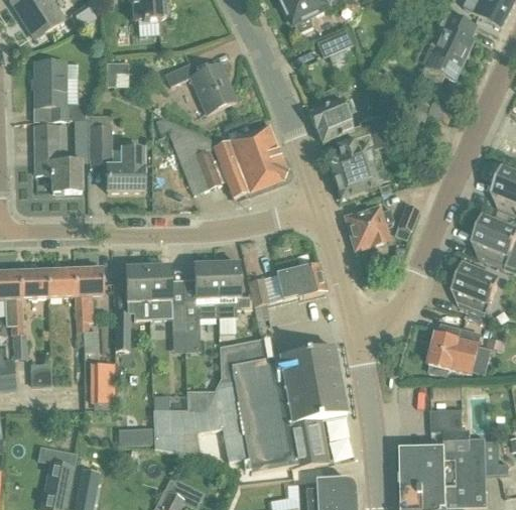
[(35,37),(65,19),(52,0),(11,0),(35,37)]
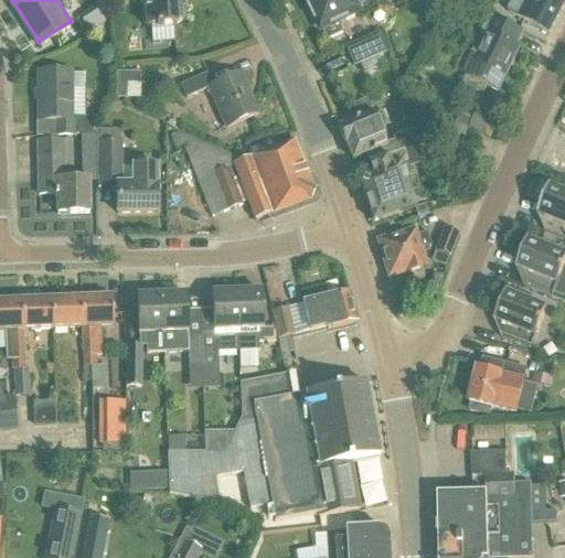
[(145,0),(147,23),(177,21),(183,15),(181,2),(177,0),(145,0)]
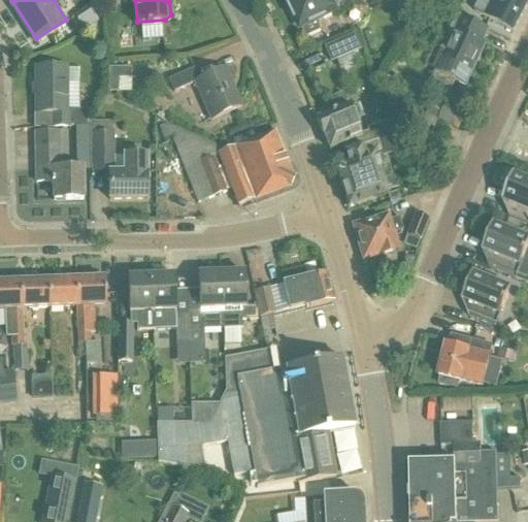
[(360,5),(362,0),(290,0),(294,8),(293,12),(296,19),(300,20),(301,23),(322,13),(327,15),(333,12),(334,7),(339,5),(338,5),(350,0),(360,5)]
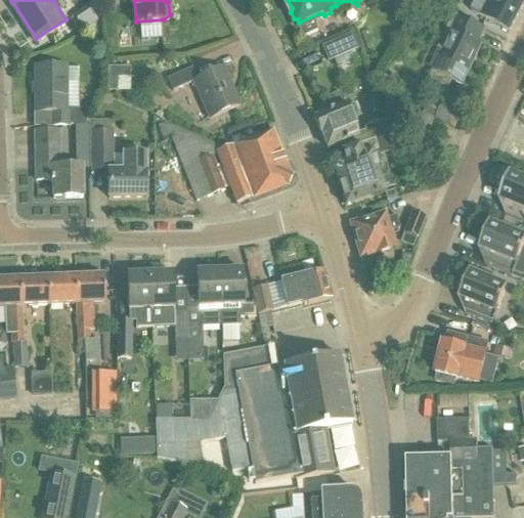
[(510,27),(522,0),(475,0),(472,6),(510,27)]
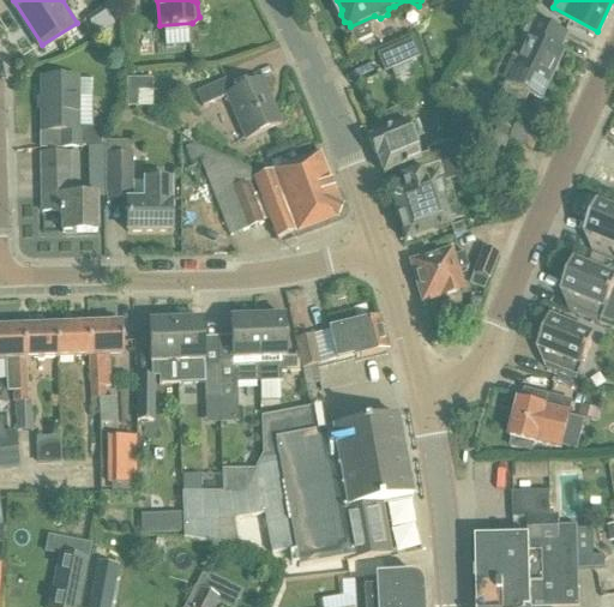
[(509,76),(503,88),(506,90),(525,98),(530,89),(543,94),(566,44),(563,42),(569,29),(533,12),(523,32),(515,52),(519,54),(524,56),(515,78),(509,76)]
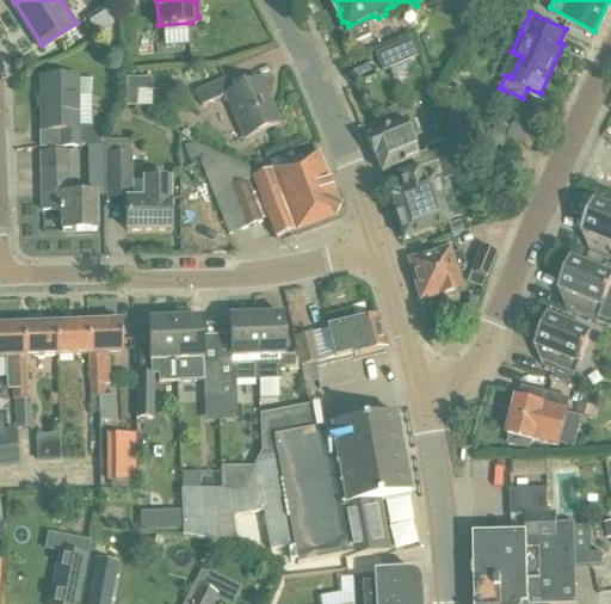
[(390,66),(418,54),(409,35),(382,47),(390,66)]
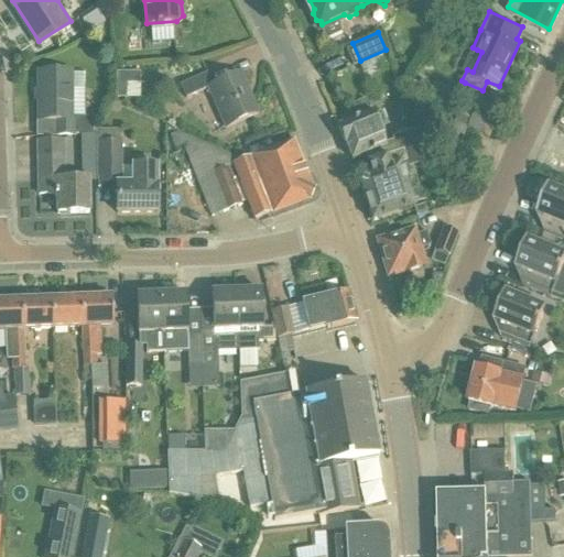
[(141,78),(141,67),(117,67),(117,93),(126,93),(126,78),(141,78)]
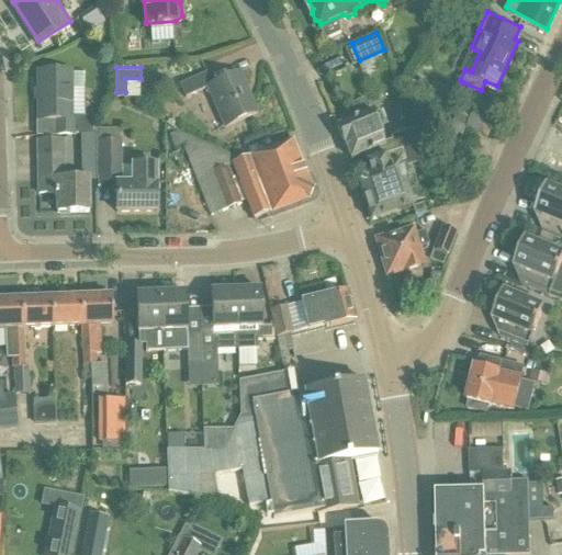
[(212,80),(206,67),(179,80),(184,93),(206,83),(225,123),(257,109),(238,68),(212,80)]
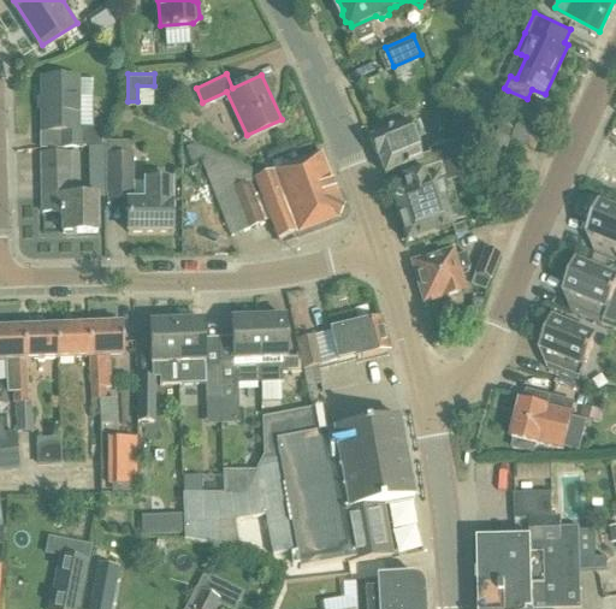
[(80,123),(80,75),(42,75),(42,129),(61,129),(61,145),(84,145),(101,143),(101,123),(80,123)]
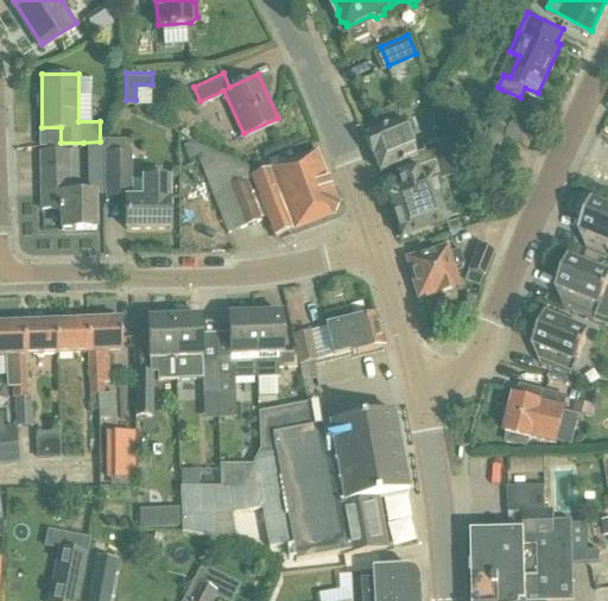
[(451,100),(442,108),(451,120),(461,112),(451,100)]
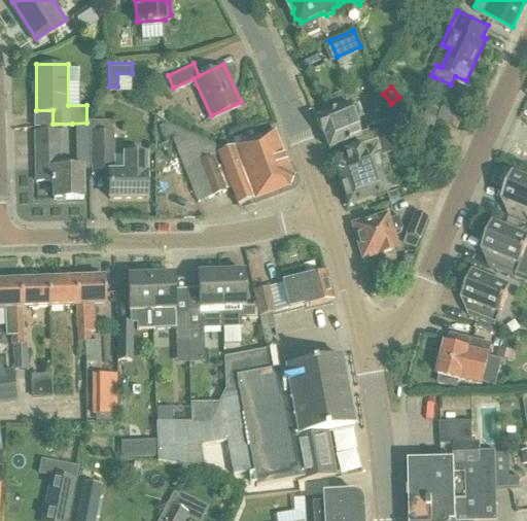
[(329,95),(335,107),(347,102),(342,91),(329,95)]
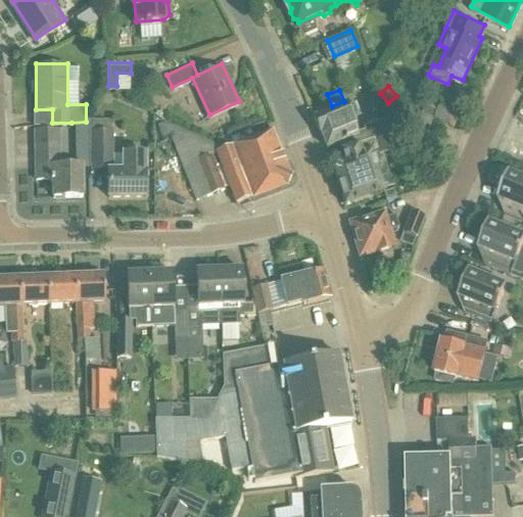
[(359,131),(346,100),(344,101),(332,106),(314,113),(320,130),(322,129),(327,143),(359,131)]
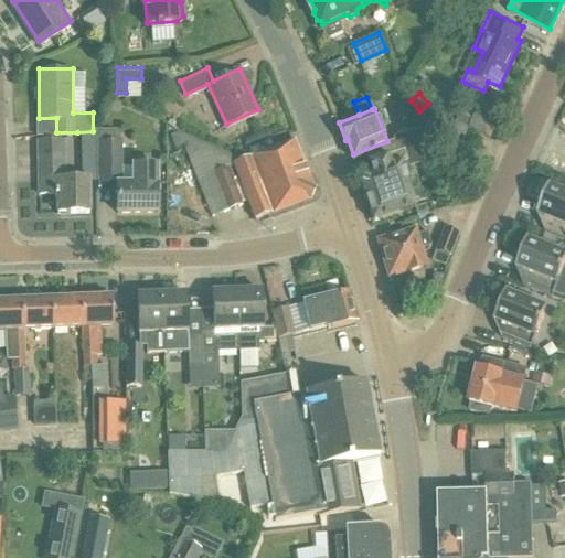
[(491,131),(498,118),(479,108),(472,121),(491,131)]
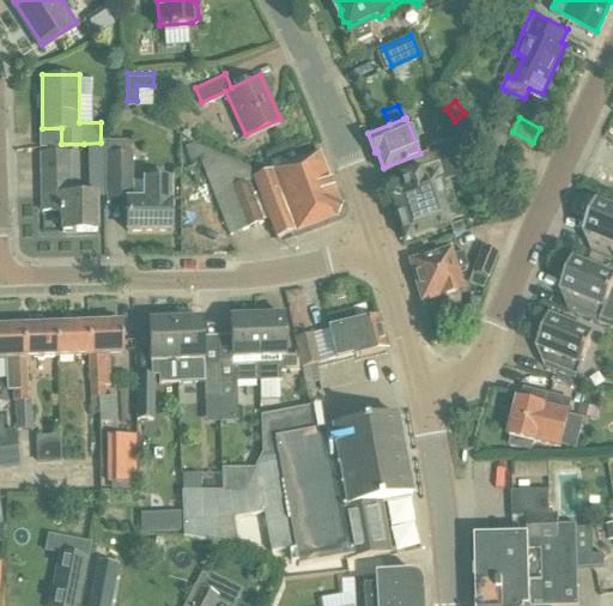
[(131,149),(129,137),(107,137),(107,143),(102,143),(102,188),(105,188),(105,199),(127,199),(127,225),(170,225),(170,176),(145,176),(145,195),(132,195),(132,149),(131,149)]
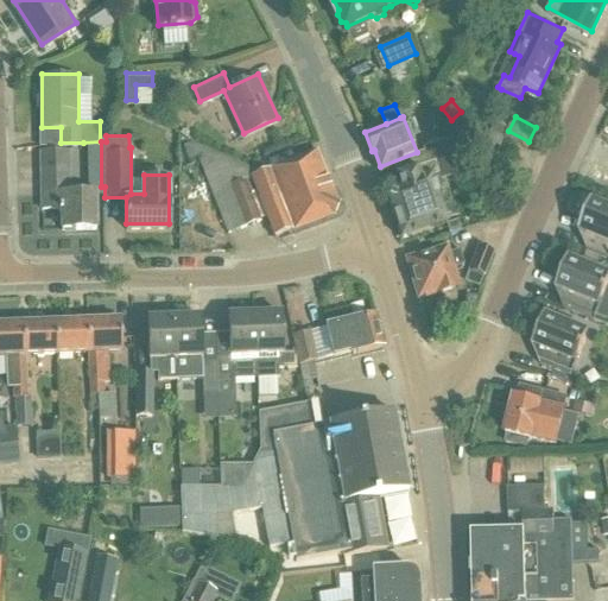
[(457,169),(447,135),(424,143),(429,159),(397,169),(401,184),(393,187),(388,195),(401,234),(448,219),(432,171),(438,169),(439,175),(457,169)]
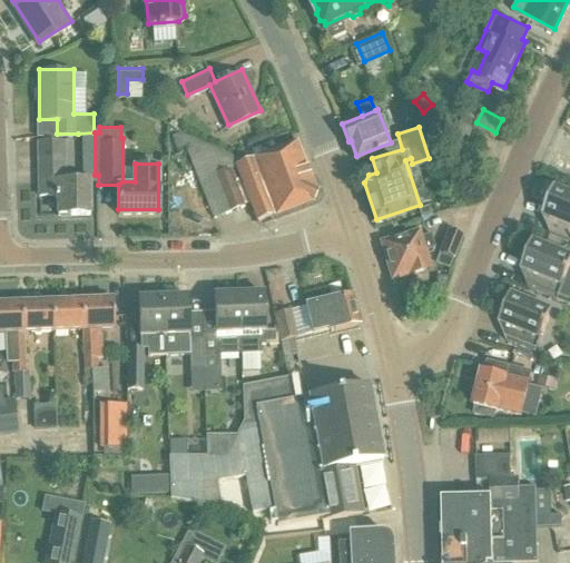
[(232,154),(179,129),(172,132),(178,149),(186,147),(213,216),(244,203),(244,200),(251,197),(258,217),(273,211),(274,214),(313,198),(316,189),(296,138),(252,156),(249,147),(237,151),(232,154)]
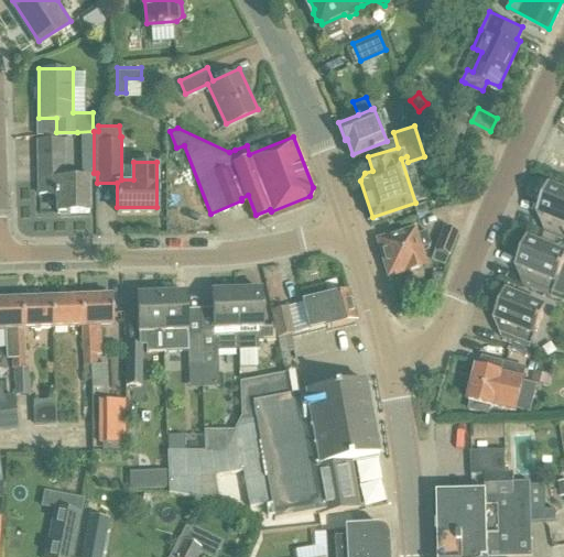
[(65,175),(65,135),(39,137),(40,189),(57,189),(57,209),(89,208),(89,175),(65,175)]
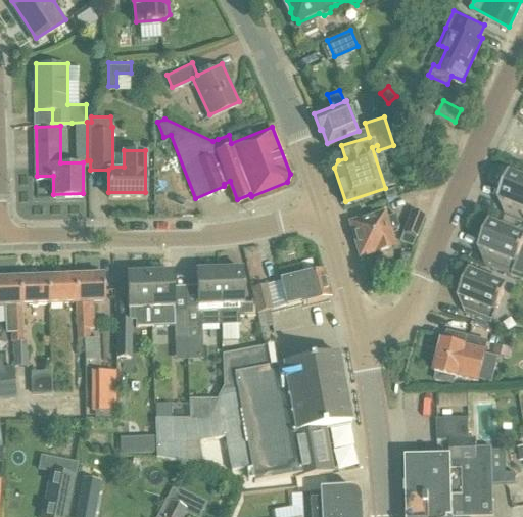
[(522,218),(522,176),(510,171),(500,196),(511,200),(506,212),(522,218)]
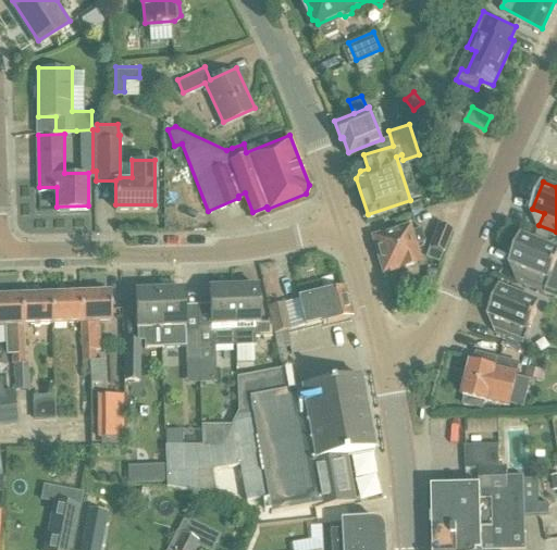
[(443,250),(453,226),(437,221),(428,245),(443,250)]
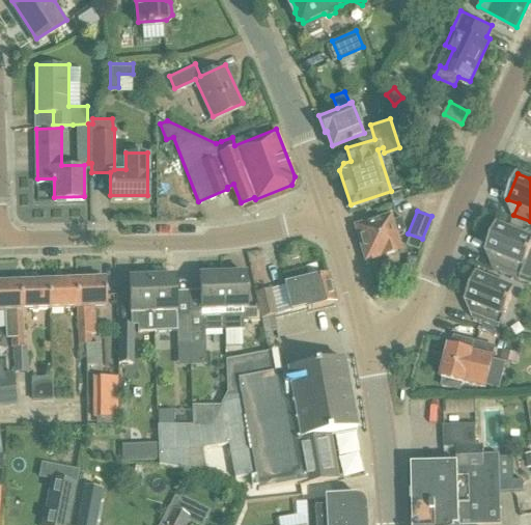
[(390,212),(357,222),(366,256),(400,247),(397,237),(395,230),(403,227),(406,227),(402,214),(392,217),(390,212)]
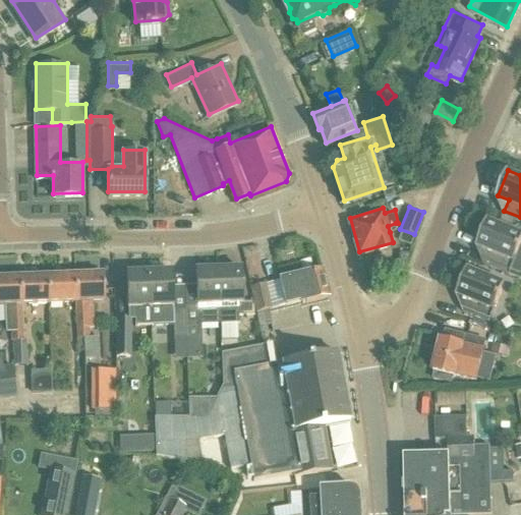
[(510,271),(520,243),(520,230),(488,217),(477,244),(488,249),(483,260),(510,271)]
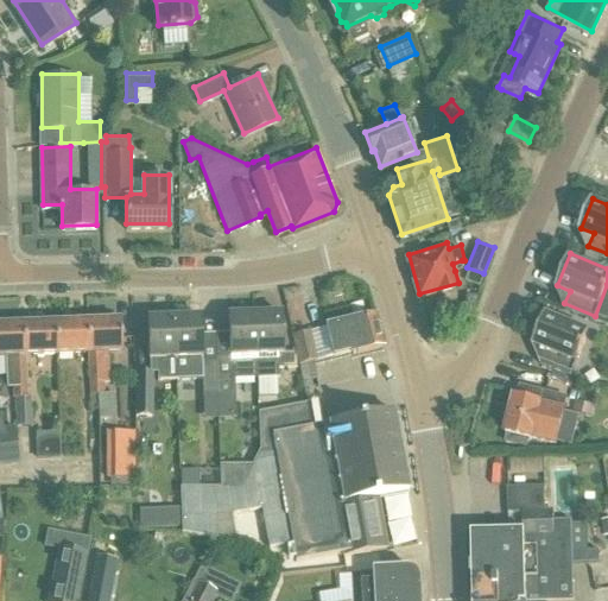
[(219,391),(233,390),(233,372),(258,372),(258,350),(255,303),(239,304),(239,310),(229,310),(230,328),(216,328),(219,391)]
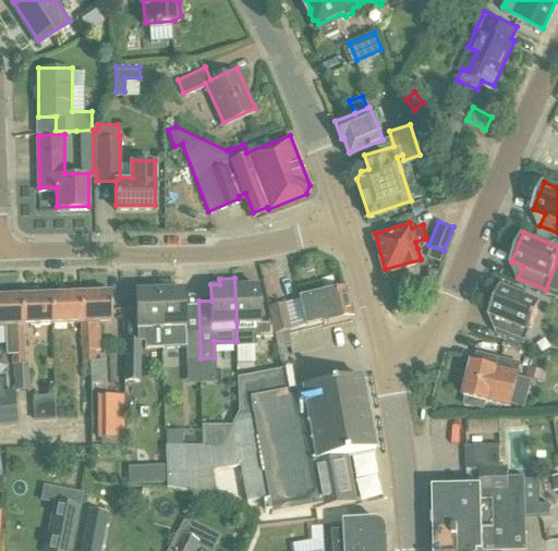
[(250,278),(234,278),(237,321),(237,341),(254,340),(254,333),(271,333),(271,319),(261,320),(259,282),(250,283),(250,278)]
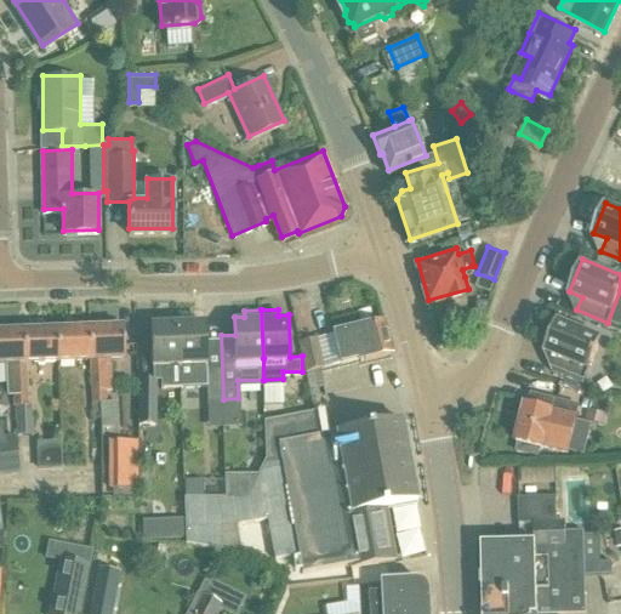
[(181,384),(181,362),(178,313),(161,314),(161,320),(152,320),(154,376),(160,376),(160,385),(181,384)]
